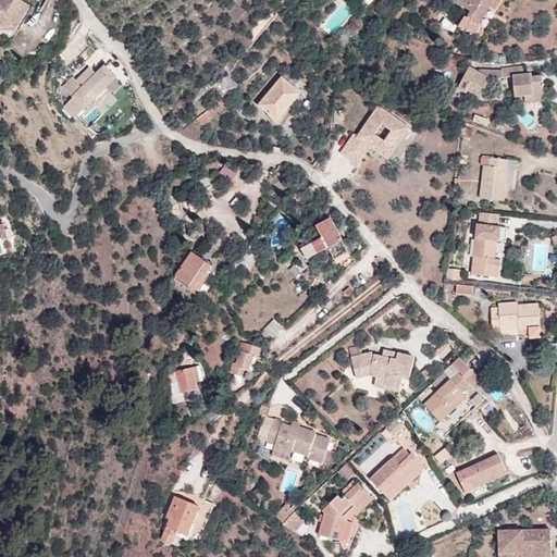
[(25,2),(22,0),(10,0),(8,2),(4,0),(0,0),(0,28),(0,25),(13,26),(22,12),(20,10),(25,2)]
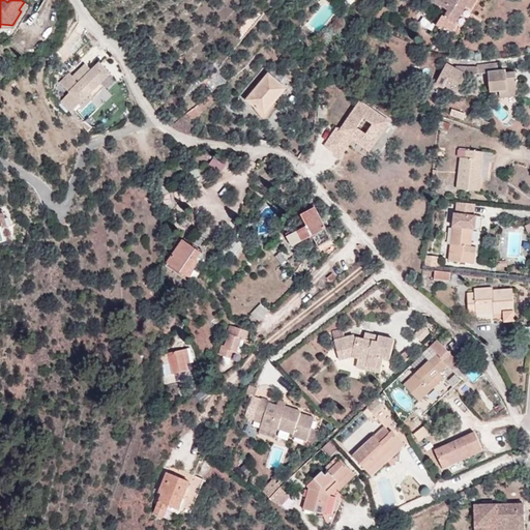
[(437,0),(435,3),(448,11),(444,17),(442,16),(437,26),(450,31),(453,31),(458,25),(455,24),(466,7),(471,9),(476,0),(437,0)]
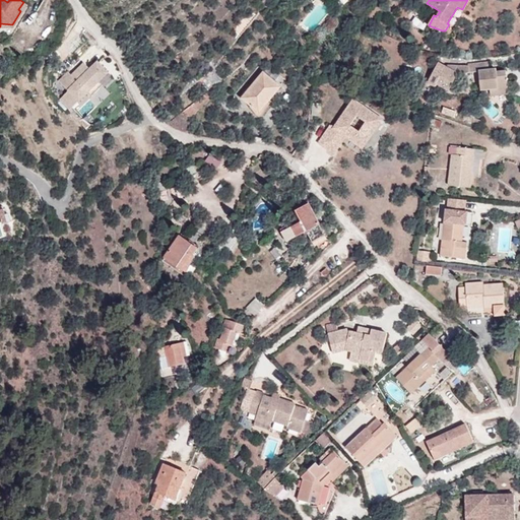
[(28,6),(23,2),(18,9),(20,11),(12,24),(0,23),(0,26),(13,28),(28,6)]
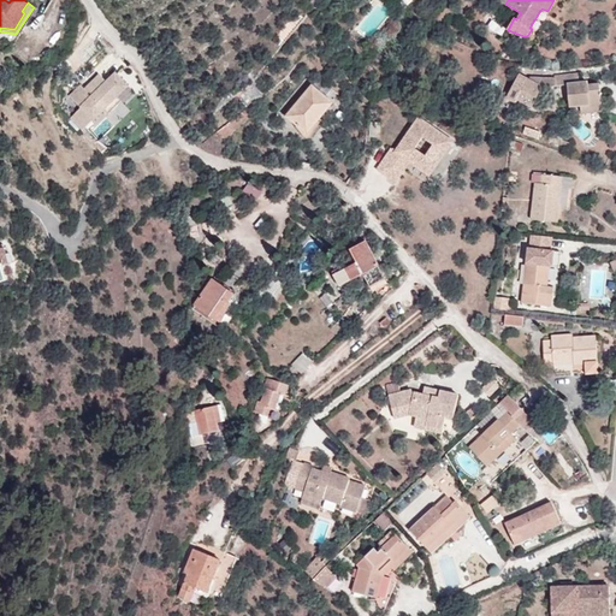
[(570,107),(580,106),(602,104),(599,84),(588,86),(580,87),(580,83),(579,73),(556,76),(556,78),(522,77),(520,75),(508,98),(515,102),(516,99),(533,107),(542,90),(556,86),(567,86),(570,107)]
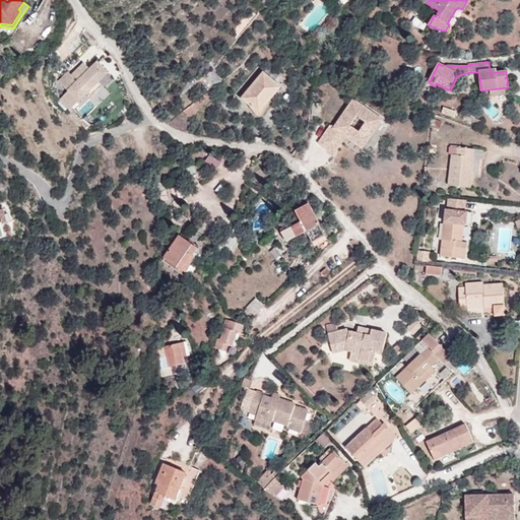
[(108,73),(101,65),(99,67),(94,64),(89,69),(83,64),(73,74),(75,76),(73,78),(71,76),(67,73),(58,82),(68,91),(60,101),(70,111),(88,92),(91,96),(103,85),(99,81),(108,73)]
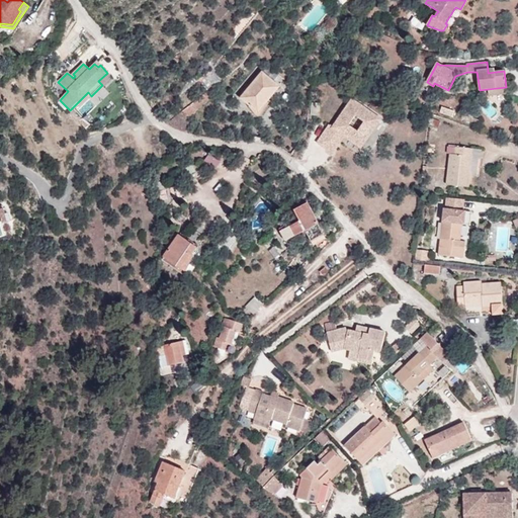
[(200,81),(210,92),(221,83),(211,73),(200,81)]
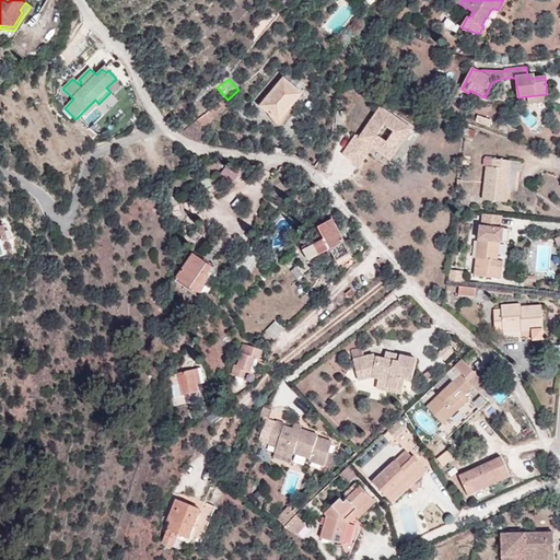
[(260,106),(279,121),(302,94),(283,79),(260,106)]
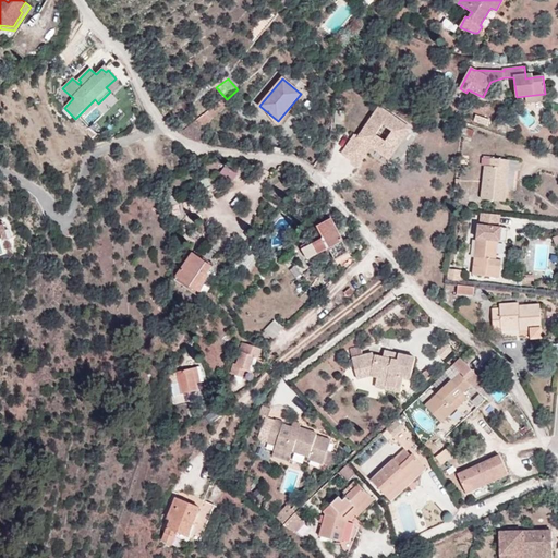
[(545,94),(525,96),(526,104),(546,101),(545,94)]
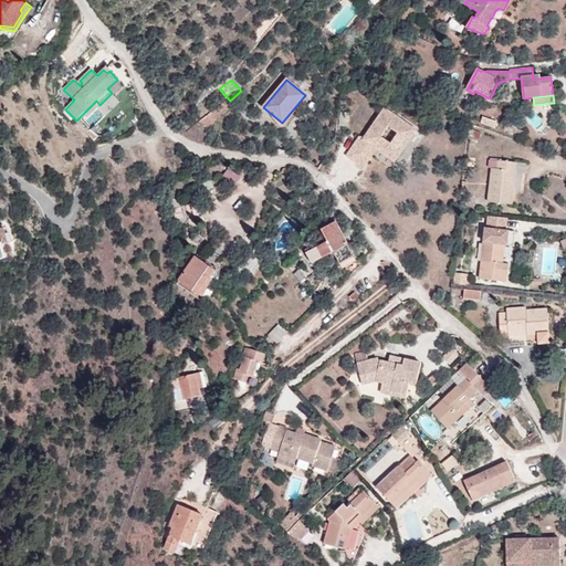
[(224,101),(182,135),(192,142),(205,145),(208,130),(215,121),(230,107),(224,101)]
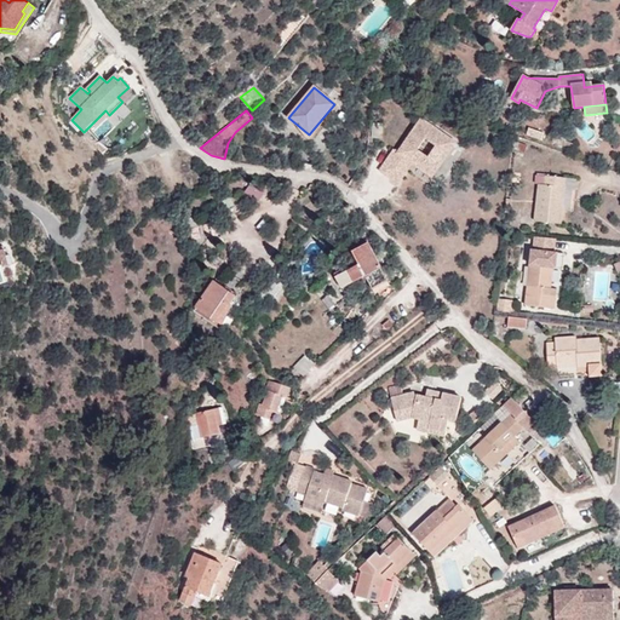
[(455,143),(422,120),(399,154),(394,150),(380,171),(389,177),(403,158),(412,164),(432,177),(455,143)]
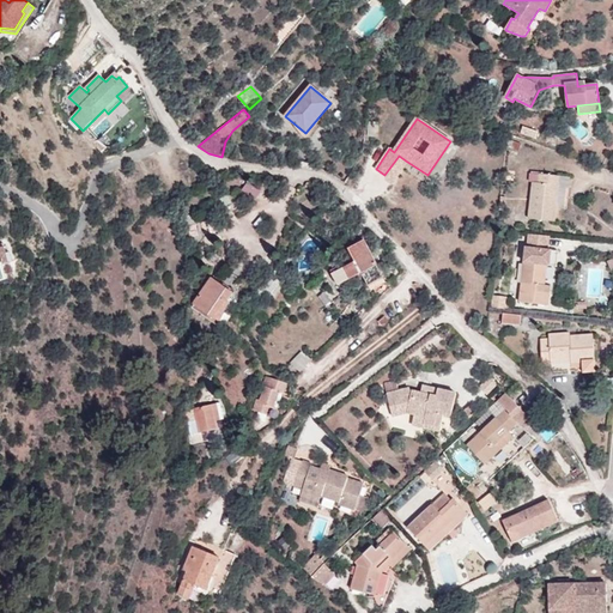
[(519,151),(522,144),(510,140),(507,147),(519,151)]
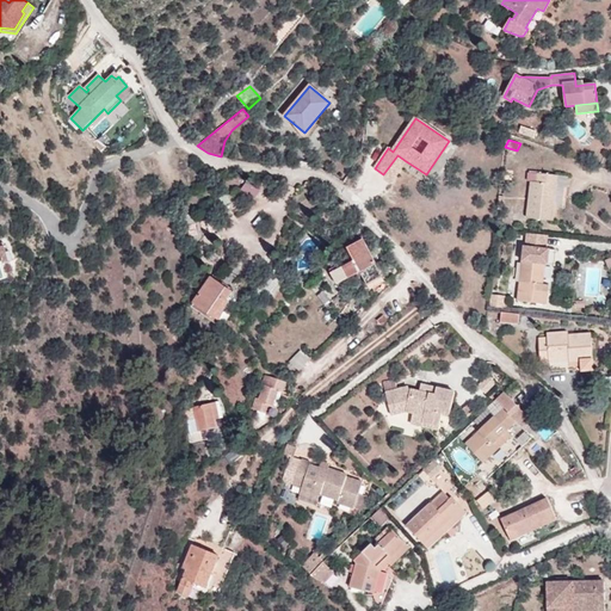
[(397,155),(383,174),(393,180),(406,161),(397,155)]
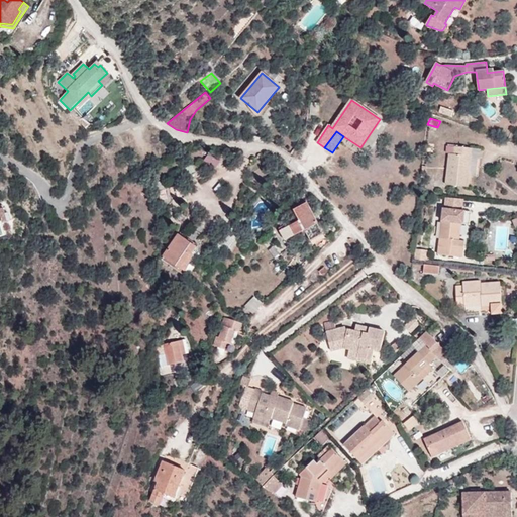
[(471,158),(472,147),(447,146),(446,153),(449,153),(445,184),(469,187),(470,175),(476,176),(478,158),(471,158)]
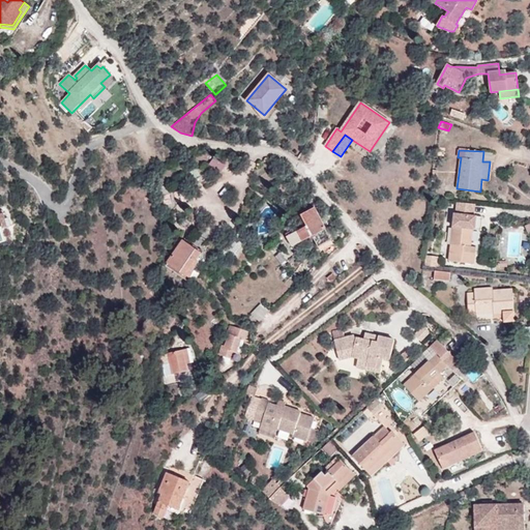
[(294,232),(299,242),(313,236),(318,245),(330,240),(325,230),(326,229),(316,208),(301,214),(307,226),(294,232)]
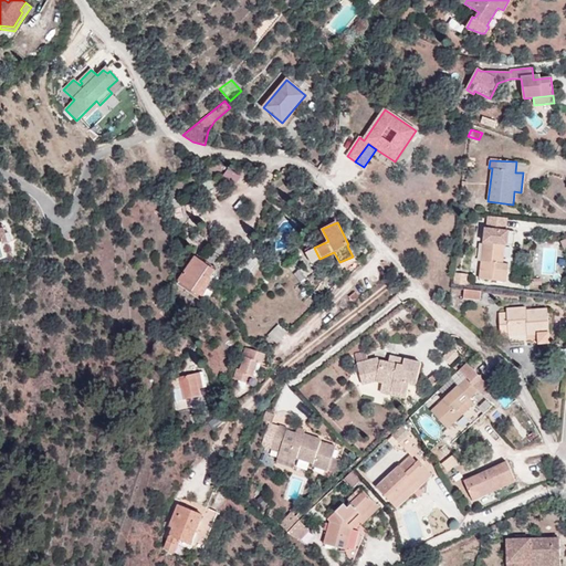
[(507,245),(510,231),(485,228),(480,280),(507,282),(509,264),(503,263),(505,245),(507,245)]
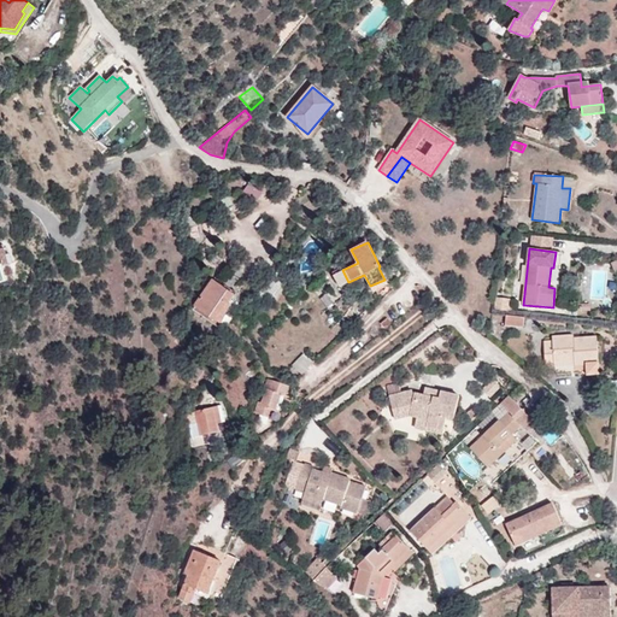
[(341,286),(348,282),(342,270),(341,269),(335,272),(341,286)]
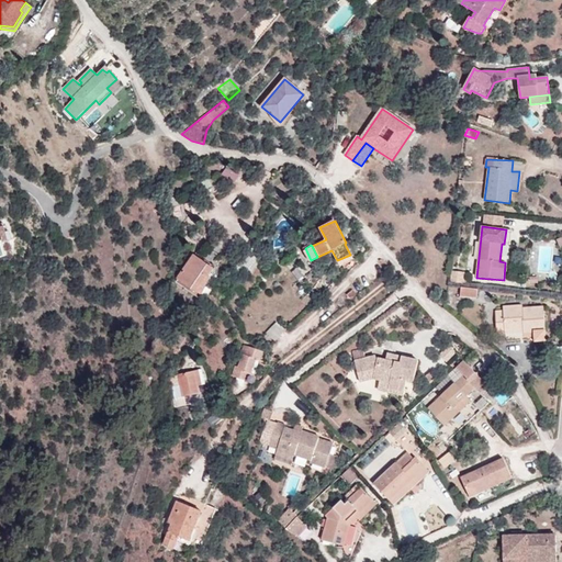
[(254,260),(247,255),(234,271),(237,274),(245,267),(247,268),(254,260)]
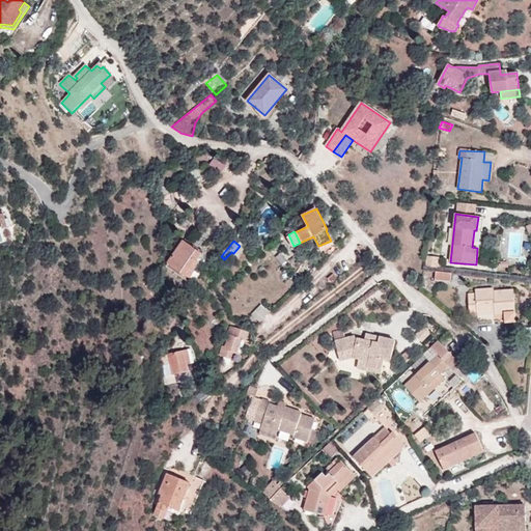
[(195,261),(197,262),(202,254),(184,242),(168,263),(185,276),(195,261)]
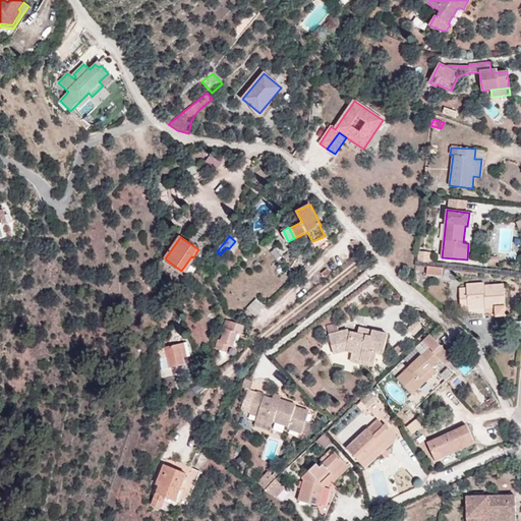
[(246,252),(254,242),(250,238),(241,247),(246,252)]
